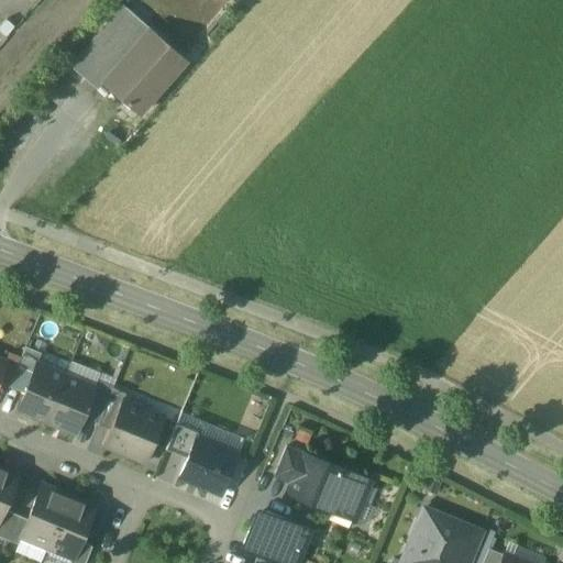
[(123,6),(69,66),(103,96),(109,89),(102,84),(150,29),(123,6)]
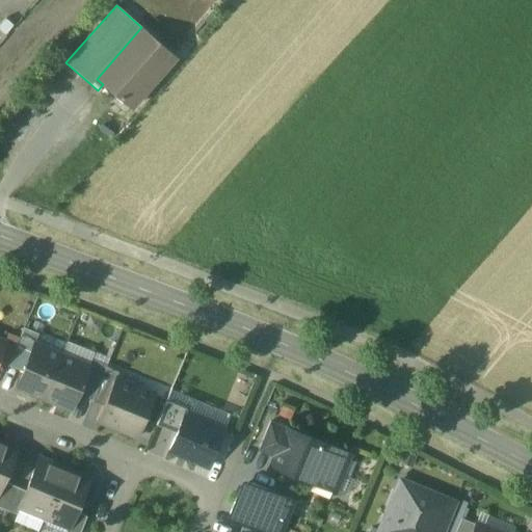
[(141,27),(97,79),(103,84),(131,108),(176,57),(141,27)]
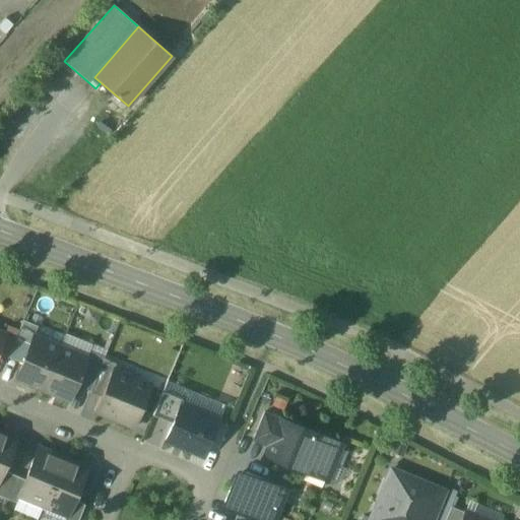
[(128,106),(101,82),(95,88),(122,112),(128,106)]
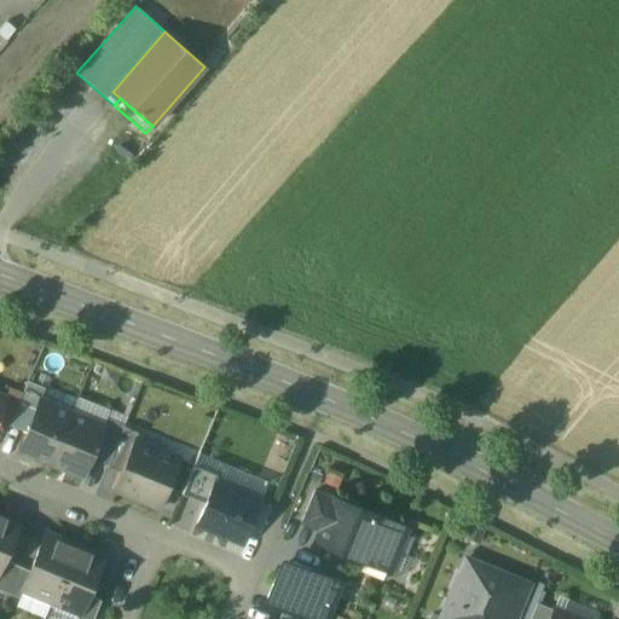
[(44,392),(25,385),(22,393),(9,424),(27,432),(40,399),(44,392)]
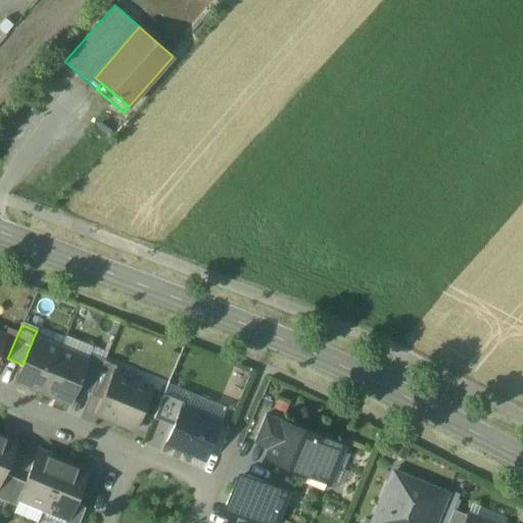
[(3,336),(0,344),(0,355),(7,359),(18,332),(7,328),(3,336)]
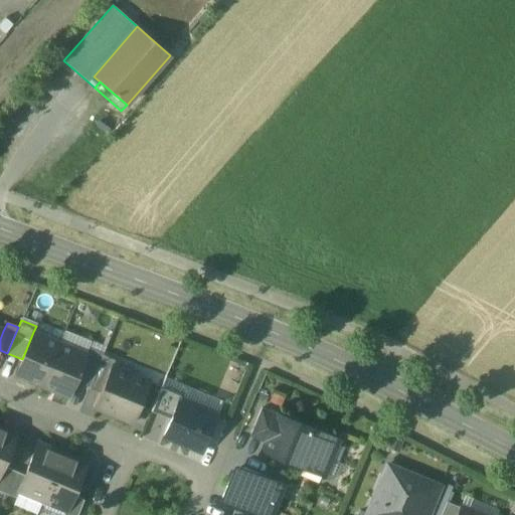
[(59,343),(33,332),(22,359),(16,374),(42,385),(59,343)]
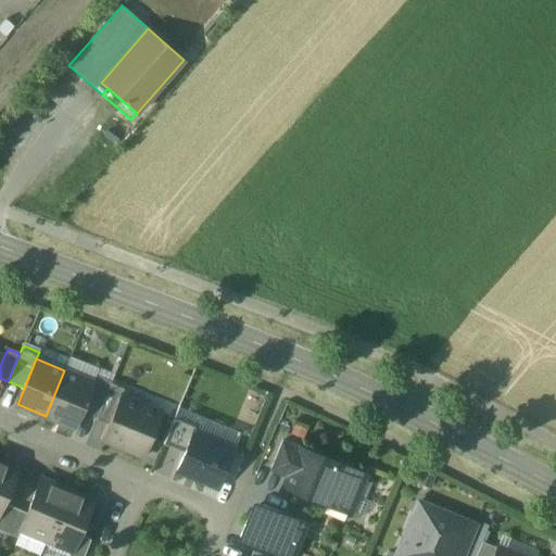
[(64,370),(46,416),(74,427),(80,412),(92,382),(64,370)]
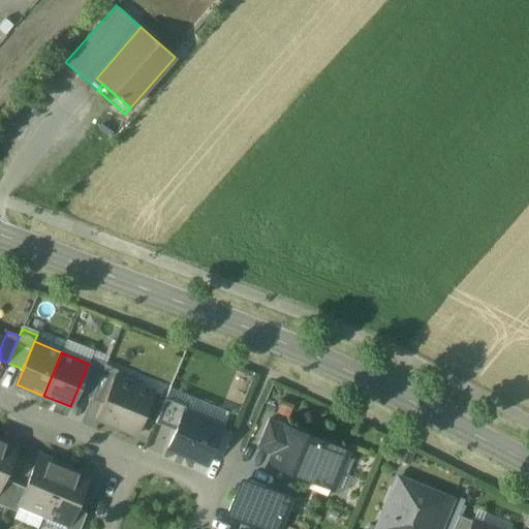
[(105,364),(91,358),(88,364),(76,392),(91,398),(105,364)]
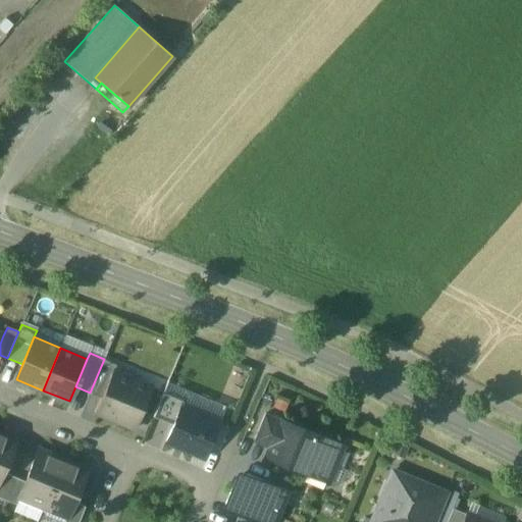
[(90,393),(90,394),(101,398),(112,371),(113,371),(116,365),(104,359),(90,393)]
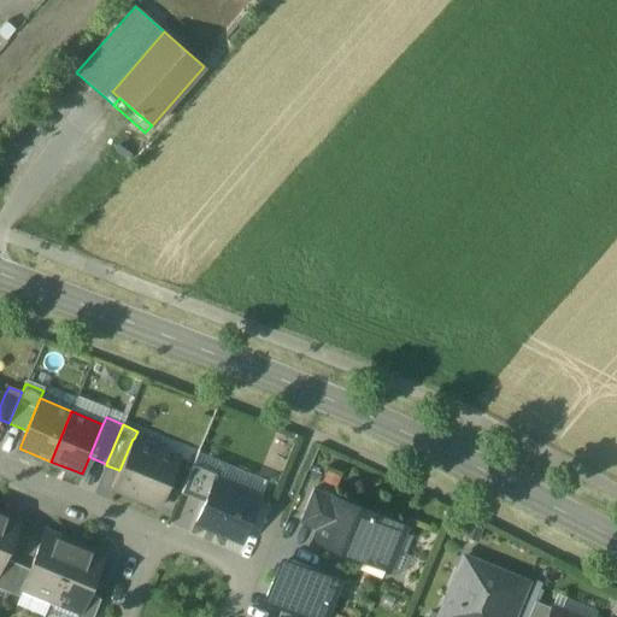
[(134,439),(133,439),(119,470),(112,487),(159,506),(180,458),(134,439)]
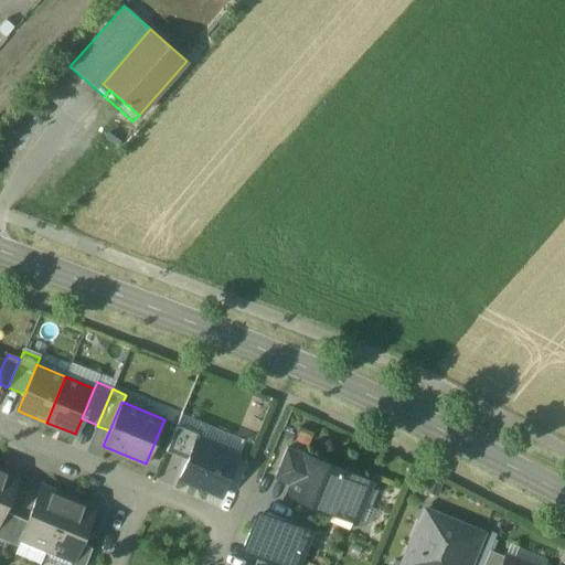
[(198,434),(177,425),(166,450),(188,459),(196,439),(195,439),(198,434)]
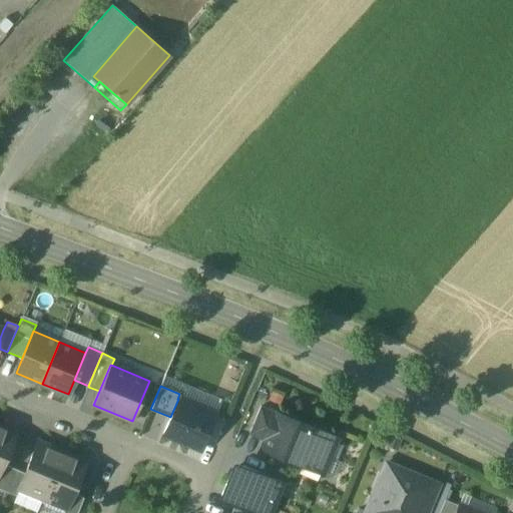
[(170,417),(163,434),(201,450),(215,414),(178,399),(170,417)]
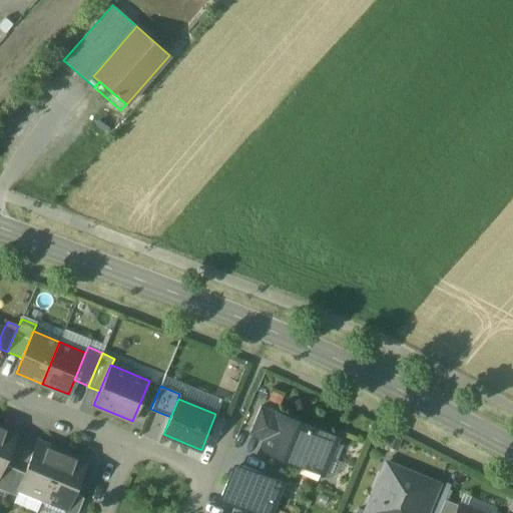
[(278,414),(261,407),(248,434),(266,441),(278,414)]
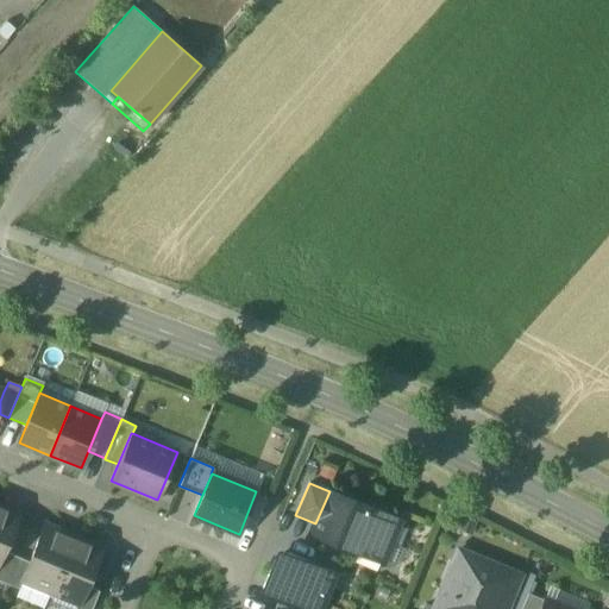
[(399,520),(330,491),(315,523),(312,532),(382,562),(399,520)]
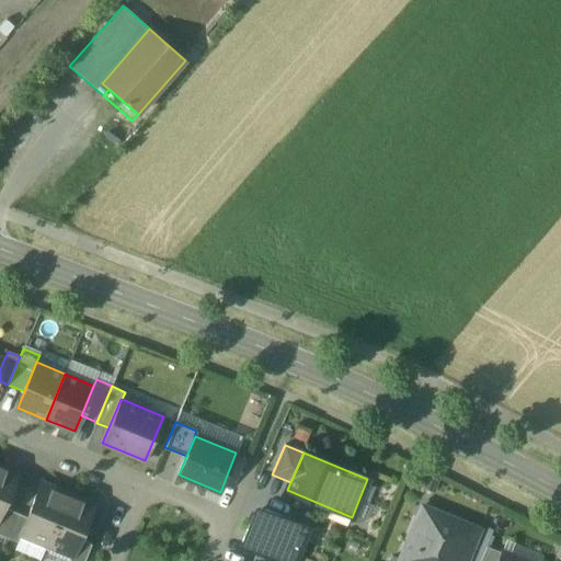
[(2,468),(0,467),(0,512),(2,507),(15,474),(14,470),(6,467),(2,468)]
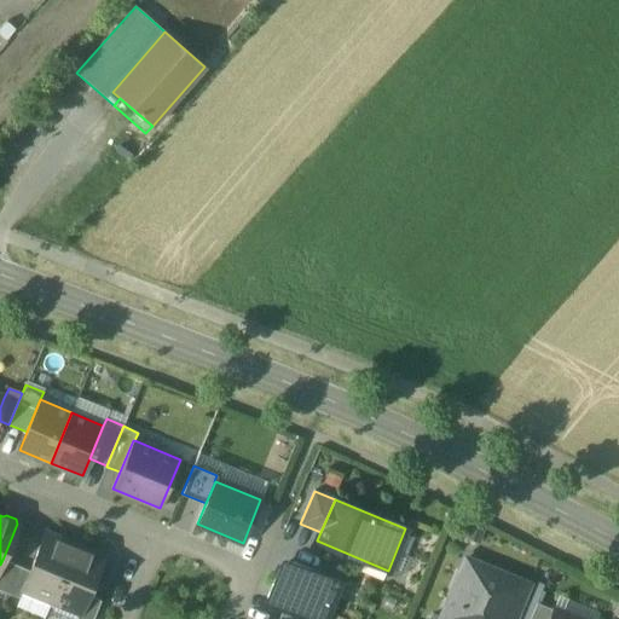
[(58,537),(50,533),(45,534),(29,571),(22,590),(23,590),(79,613),(80,613),(87,595),(102,559),(100,554),(91,550),(87,551),(59,541),(58,537)]
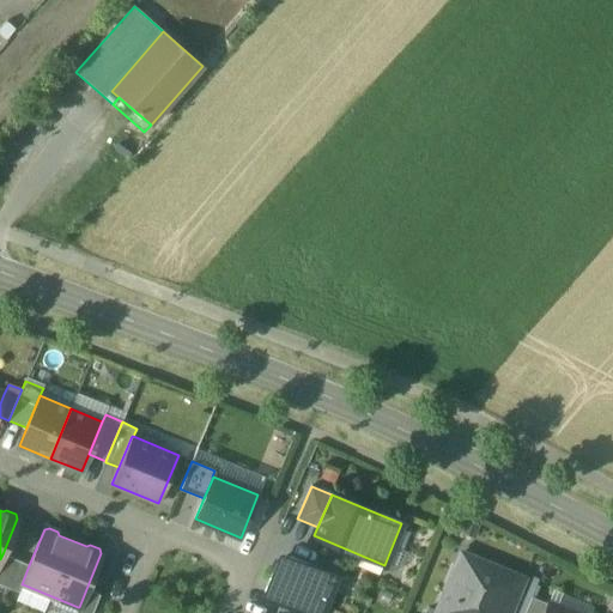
[(320,612),(335,575),(280,552),(263,592),(283,599),(317,612),(320,612)]
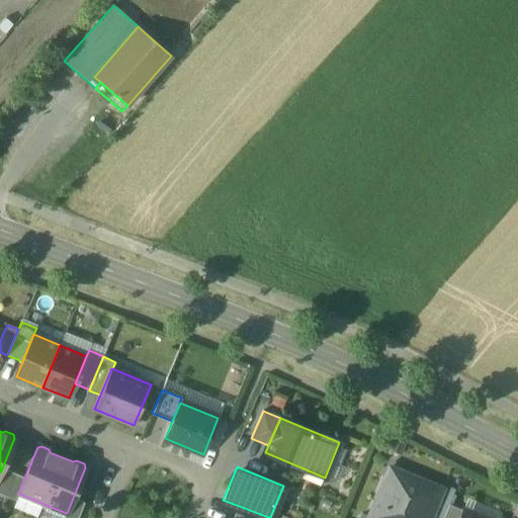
[(429,517),(442,489),(390,467),(368,517),(369,517),(429,517)]
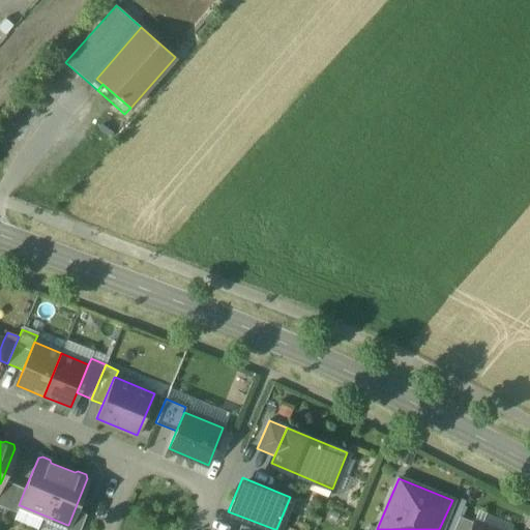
[(13,483),(2,479),(0,483),(0,505),(4,507),(13,483)]
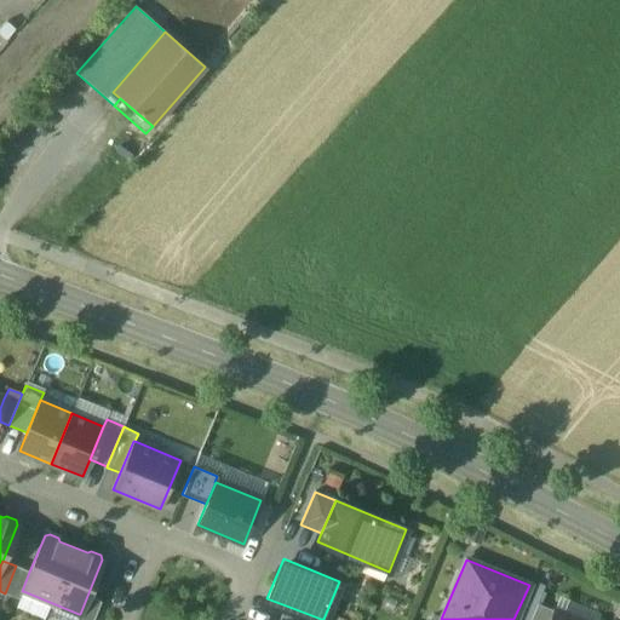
[(29,572),(16,566),(5,593),(19,600),(23,591),(22,591),(29,572)]
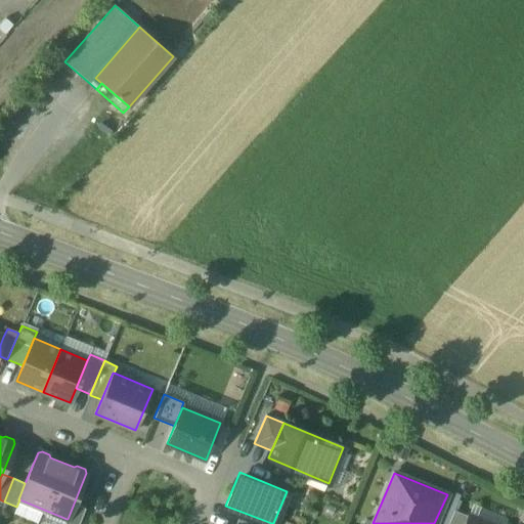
[(74,504),(68,519),(67,519),(63,523),(78,523),(85,509),(74,504)]
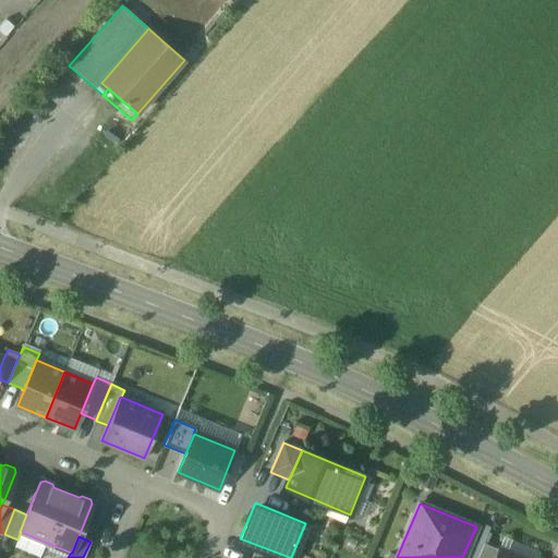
[(494,557),(498,549),(483,543),(476,557),(494,557)]
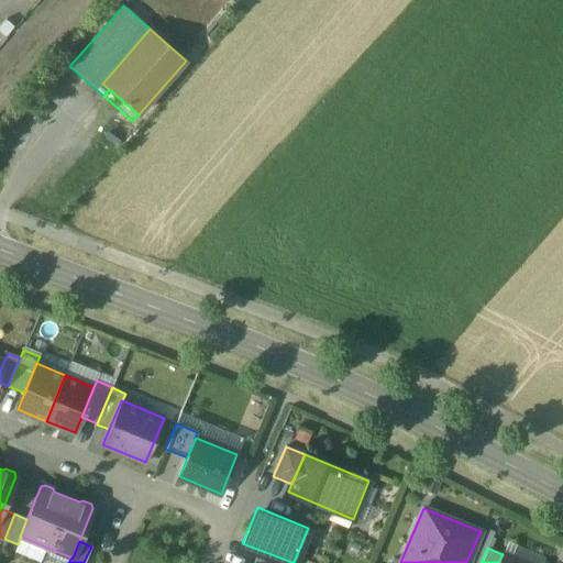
[(291,562),(260,550),(254,562),(291,562)]
